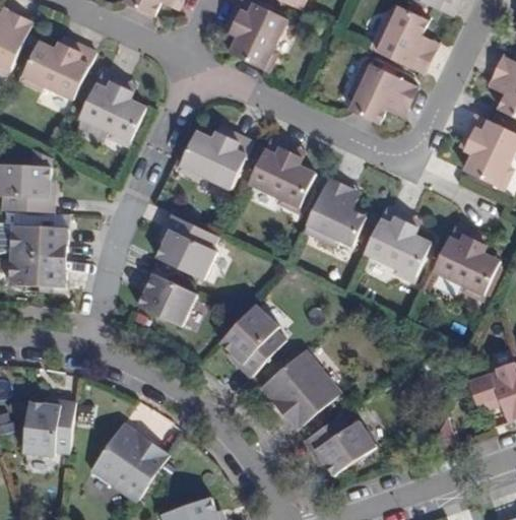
[(163,2),(164,0),(172,0),(179,3),(181,0),(124,0),(124,1),(153,14),(160,1),(163,2)]
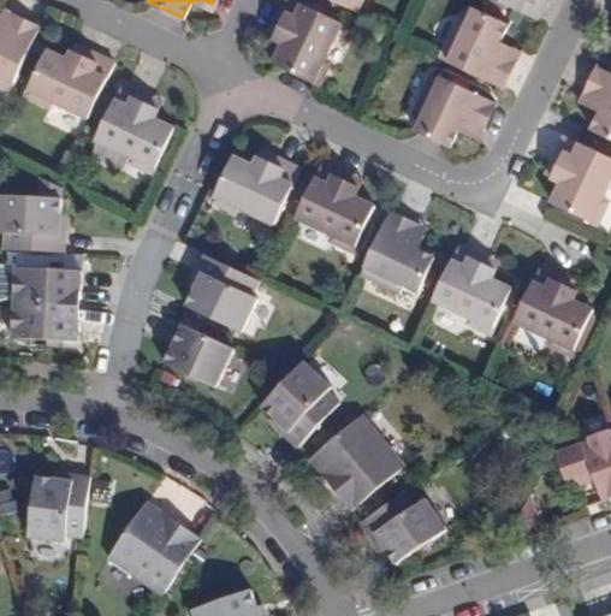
[(203,0),(194,0),(193,3),(209,11),(212,4),(203,0)]
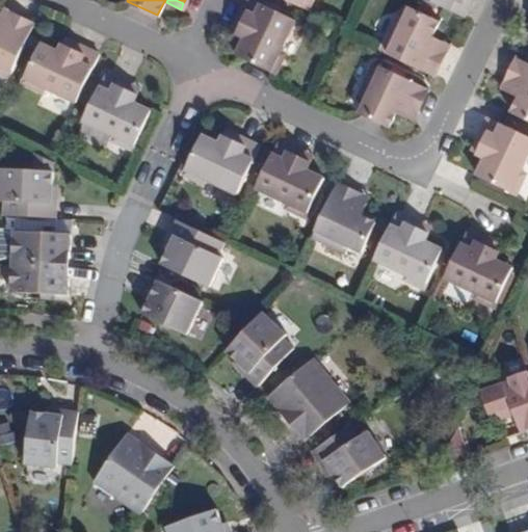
[(238,23),(234,31),(242,36),(234,52),(271,70),(281,51),(276,49),(291,17),(256,0),(241,0),(233,21),(238,23)]
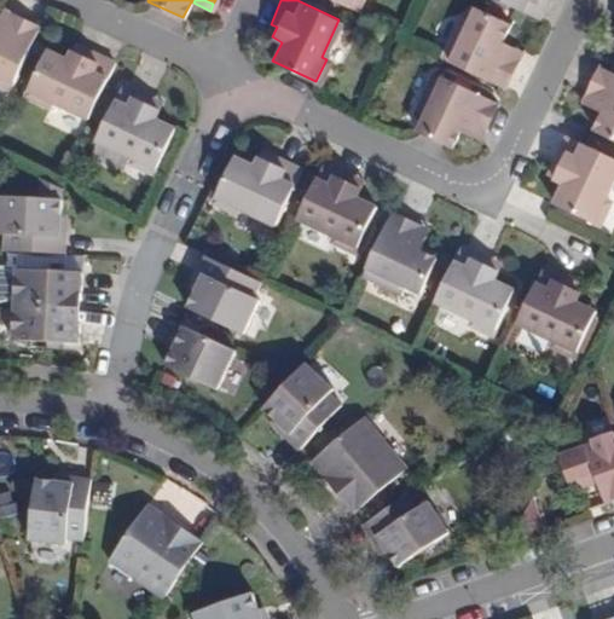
[(331,0),(353,10),(357,0),(331,0)]
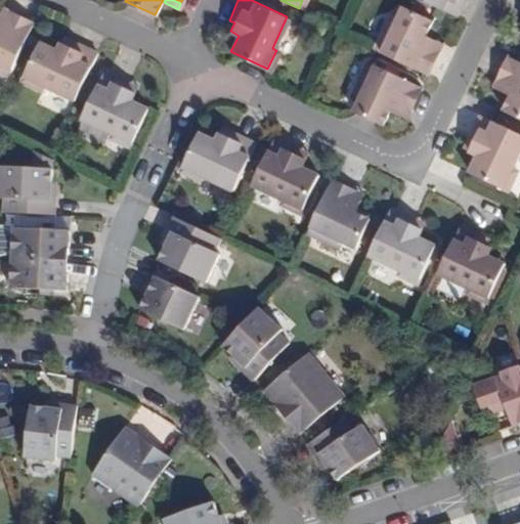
[(421,0),(453,15),(461,0),(421,0)]
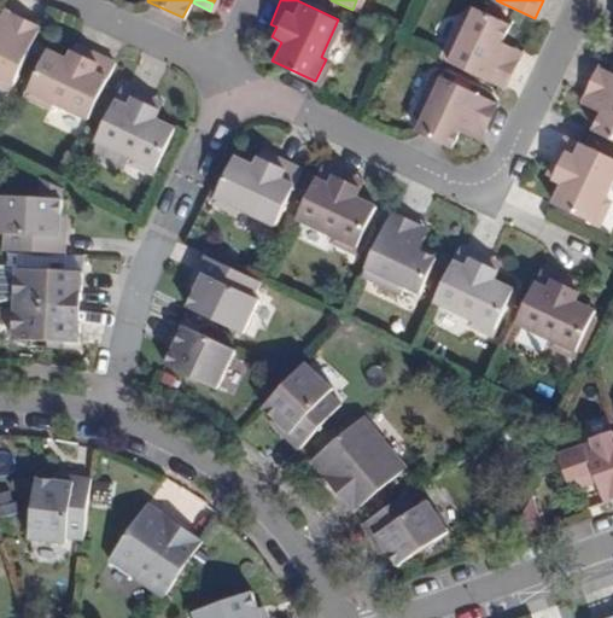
[(515,59),(500,52),(503,45),(500,42),(508,24),(472,7),(465,22),(457,19),(438,58),(501,88),(515,59)]
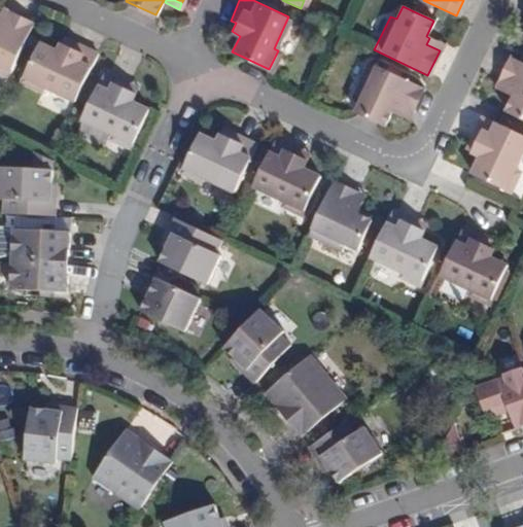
[(6,11),(0,24),(0,74),(5,77),(31,24),(6,11)]
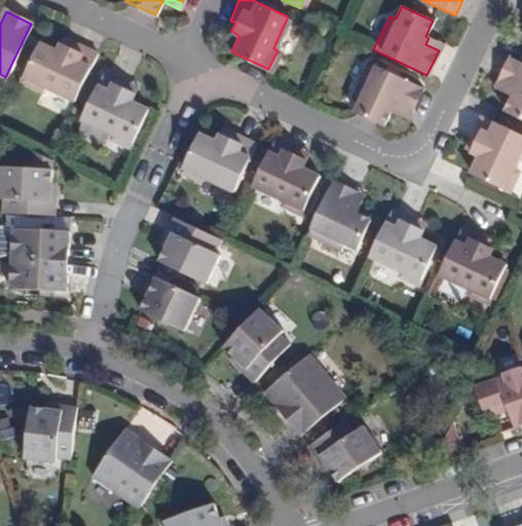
[(235,23),(230,21),(225,29),(231,31),(235,23)]
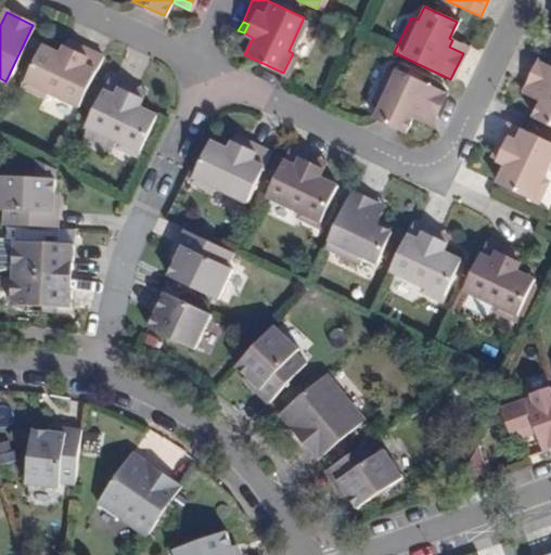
[(65,39),(62,46),(71,49),(74,43),(65,39)]
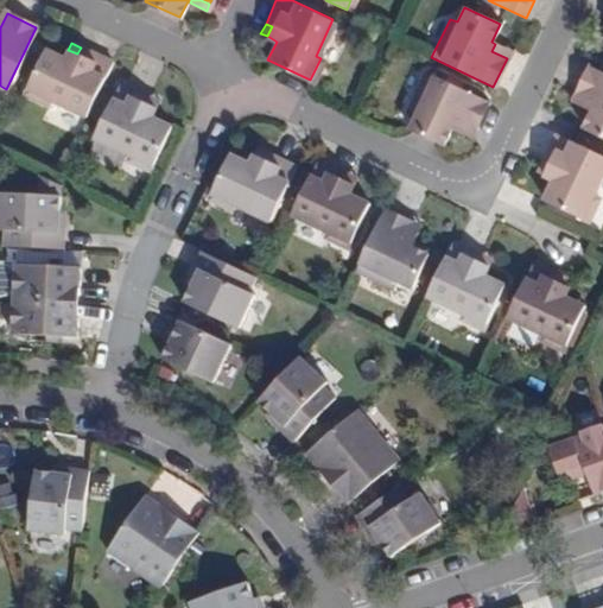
[(507,58),(511,51),(495,44),(492,51),(507,58)]
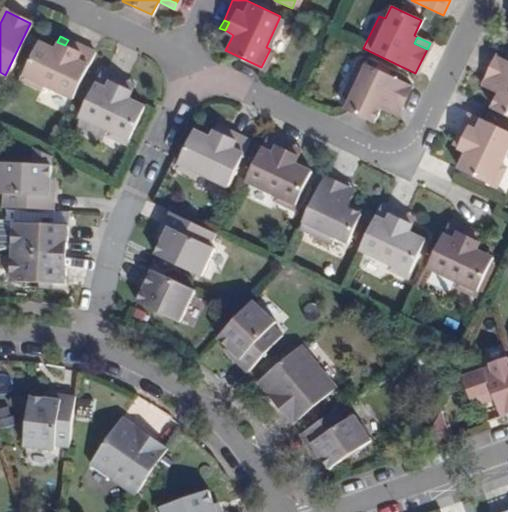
[(68,40),(65,45),(57,42),(53,50),(36,42),(19,78),(40,87),(41,84),(70,97),(92,52),(68,40)]
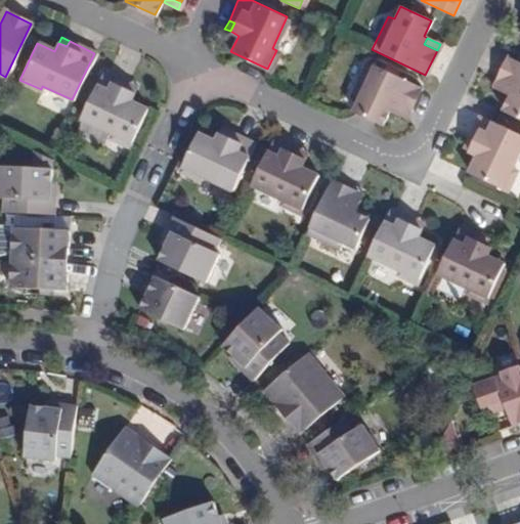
[(492,80),(507,86),(504,92),(508,94),(500,111),(519,120),(519,62),(504,55),(492,80)]
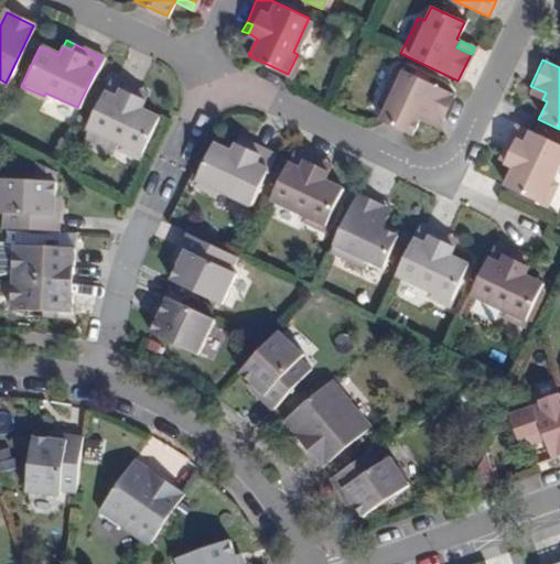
[(439,121),(451,95),(394,67),(377,101),(384,105),(377,118),(411,133),(417,120),(420,122),(424,115),(439,121)]
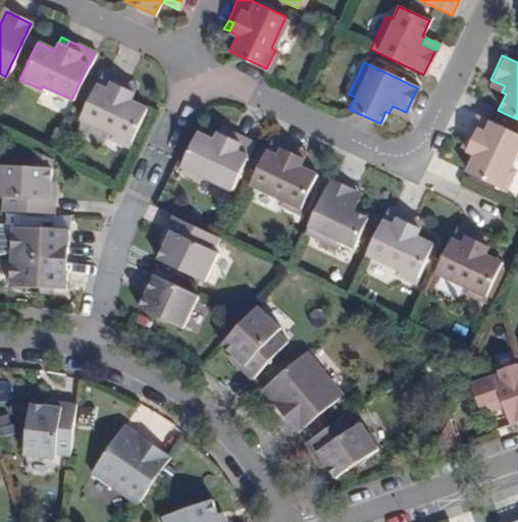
[(107,137),(126,146),(145,107),(133,102),(136,96),(127,92),(131,84),(101,70),(79,116),(109,132),(107,137)]
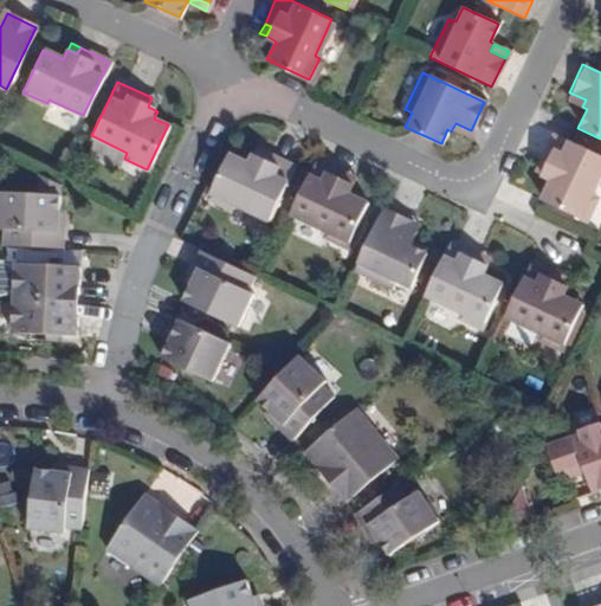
[(582,107),(586,100),(569,92),(566,100),(582,107)]
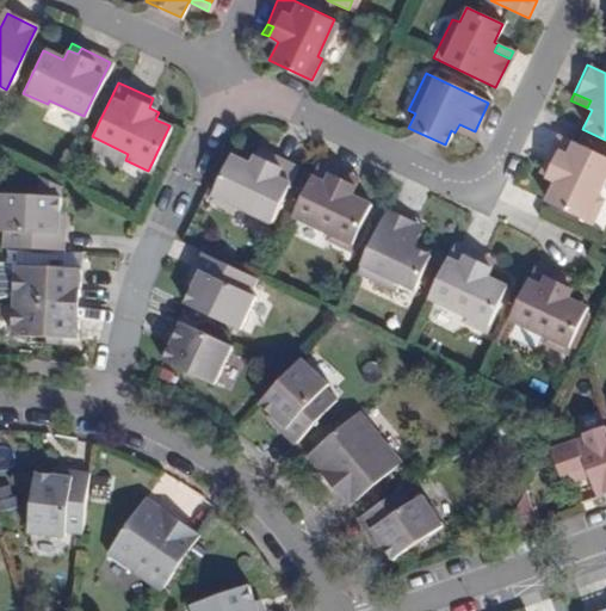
[(159,112),(162,103),(153,98),(149,107),(159,112)]
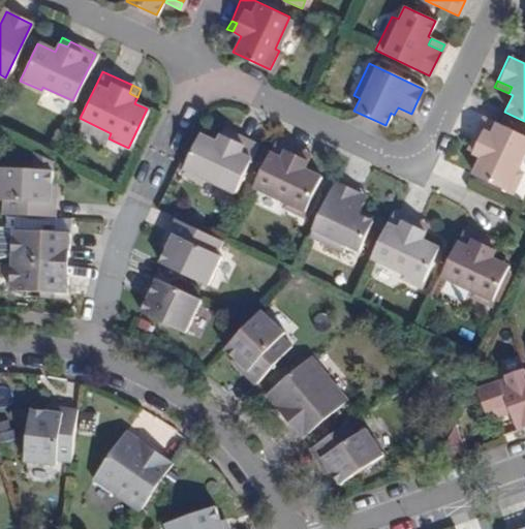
[(398,107),(394,115),(407,121),(411,114),(398,107)]
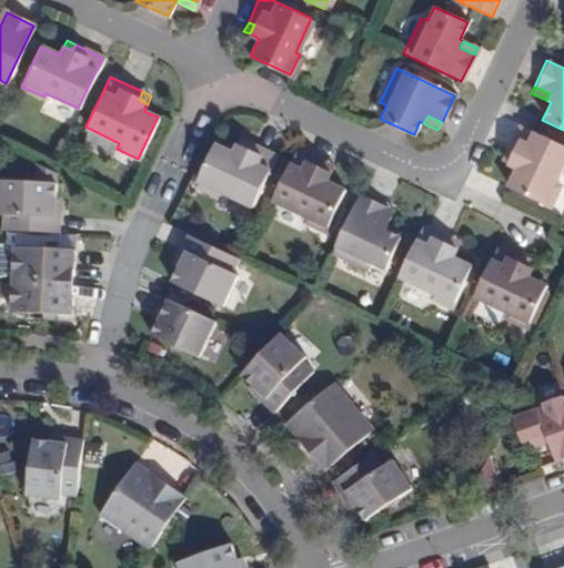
[(505,163),(515,168),(505,186),(547,206),(557,185),(553,182),(563,158),(563,146),(516,123),(503,152),(510,155),(505,163)]
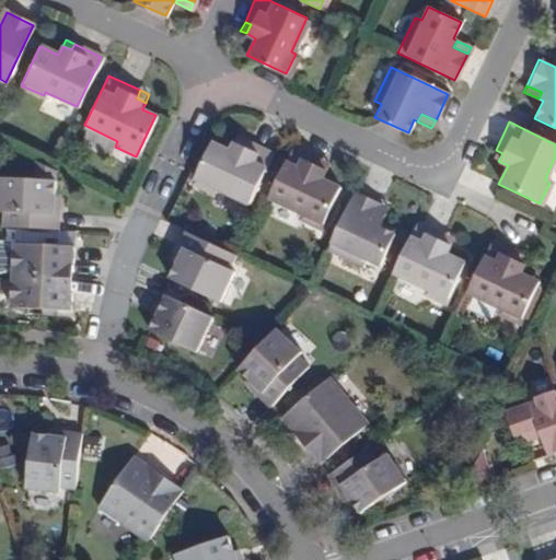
[(239,146),(242,139),(234,135),(231,142),(239,146)]
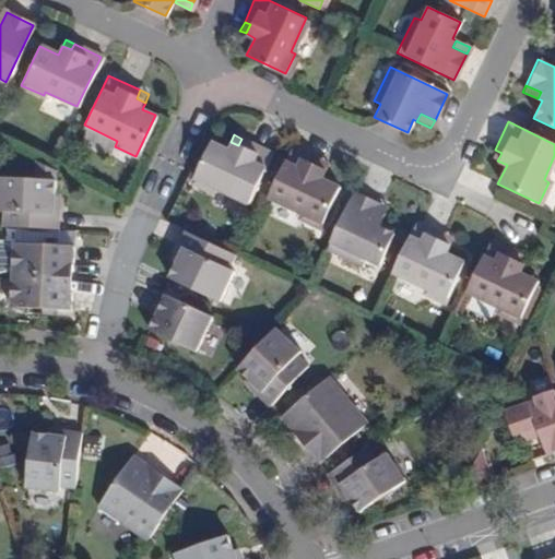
[(212,186),(246,202),(270,152),(241,139),(238,145),(231,142),(226,149),(210,141),(190,181),(210,190),(212,186)]
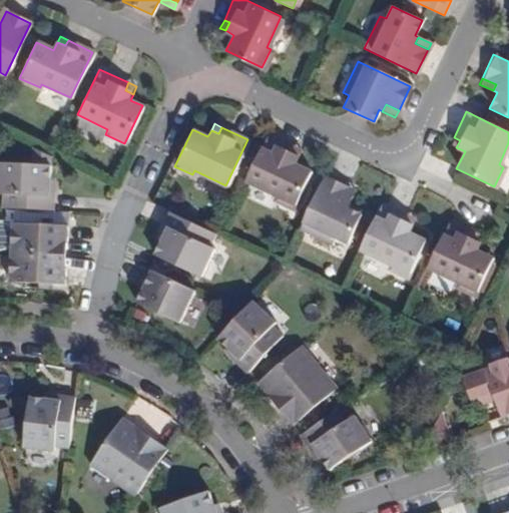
[(271,199),(290,207),(308,169),(291,161),(295,155),(288,151),(291,146),(266,134),(243,180),(274,194),(271,199)]
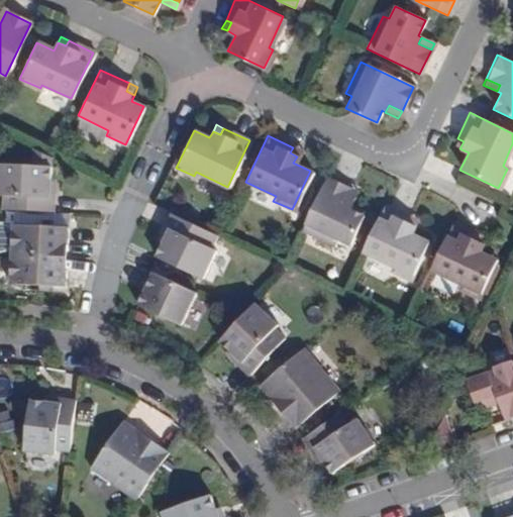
[(453,146),(459,148),(464,141),(457,138),(453,146)]
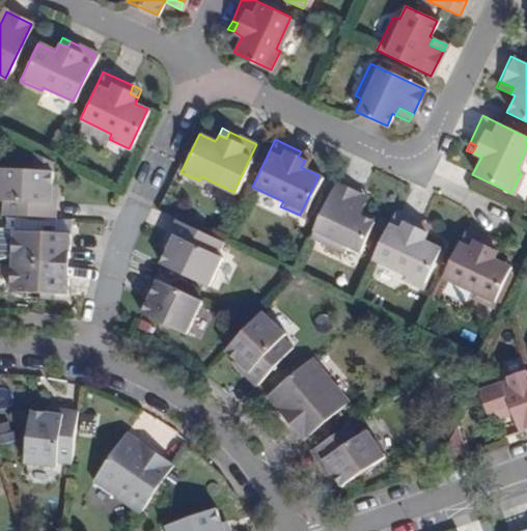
[(51,161),(46,158),(32,151),(31,169),(51,170),(51,161)]
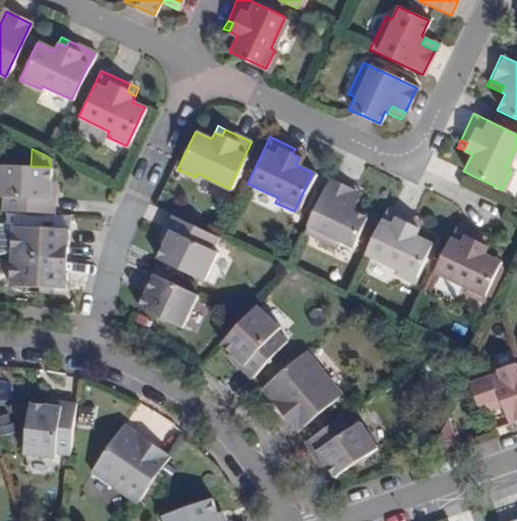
[(299,158),(302,151),(295,149),(292,154),(299,158)]
